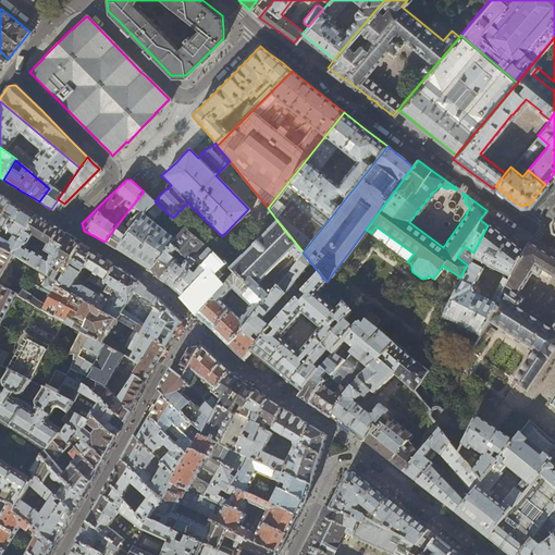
[(109,245),(116,249),(128,231),(155,201),(145,193),(144,192),(128,210),(134,214),(124,226),(119,223),(105,242),(109,245)]
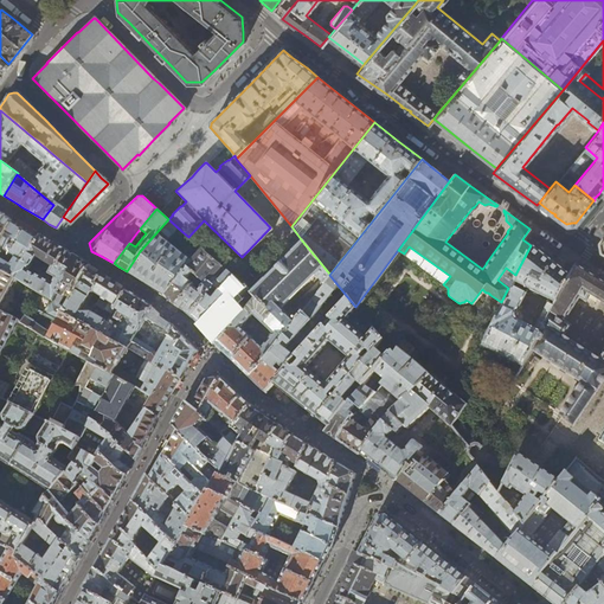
[(0,302),(14,277),(12,276),(0,269),(0,239),(11,219),(4,214),(0,212),(0,302)]
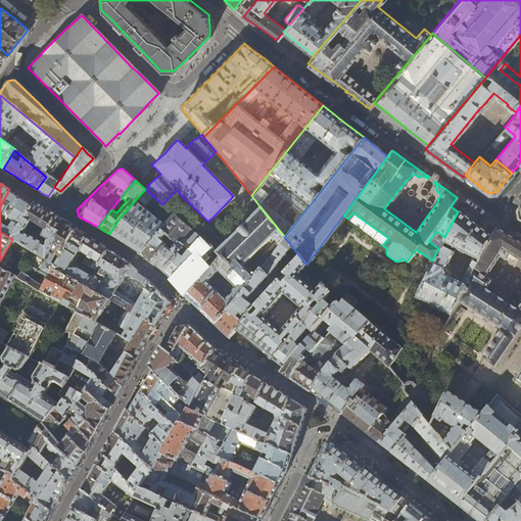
[(60,191),(54,187),(48,196),(50,197),(52,198),(54,197),(60,191)]
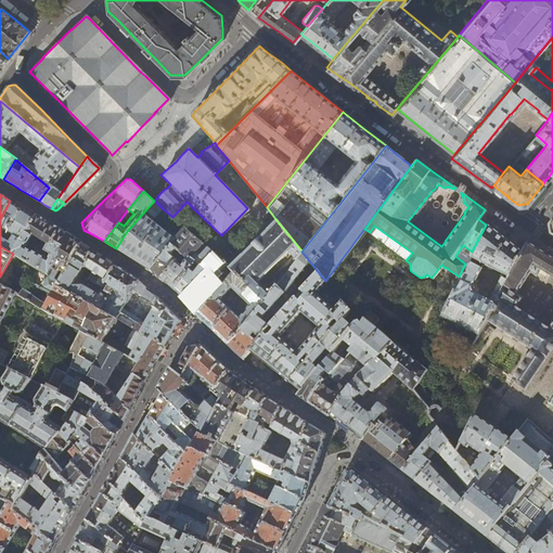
[(31,215),(10,201),(0,219),(0,246),(11,253),(34,216),(31,215)]
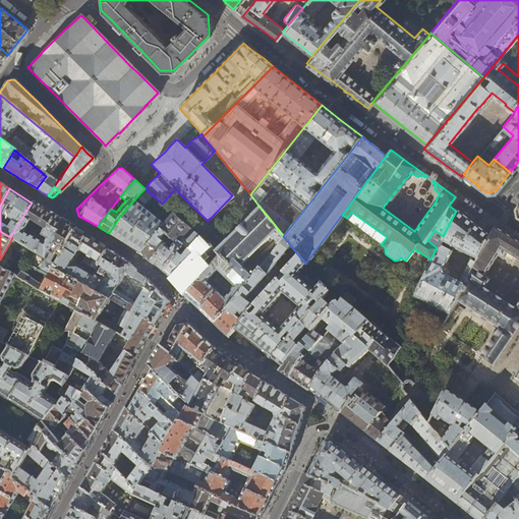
[(123,242),(139,252),(159,230),(170,238),(175,242),(177,241),(182,245),(188,249),(192,245),(187,241),(194,232),(172,213),(165,222),(162,224),(141,207),(150,197),(153,199),(155,197),(145,188),(120,216),(109,233),(123,242)]
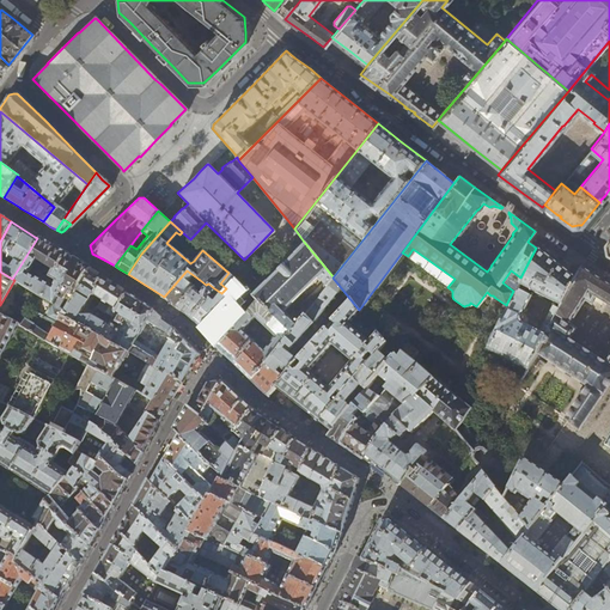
[(89,266),(63,251),(60,249),(38,236),(37,238),(12,279),(14,280),(53,302),(44,316),(55,322),(60,313),(61,313),(89,266)]
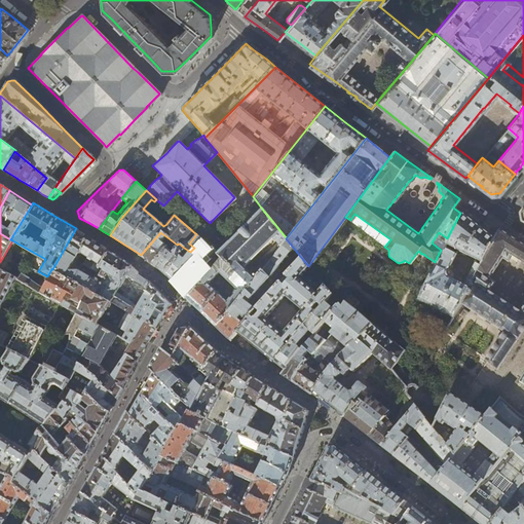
[(248,284),(286,237),(261,208),(216,253),(220,257),(248,284)]
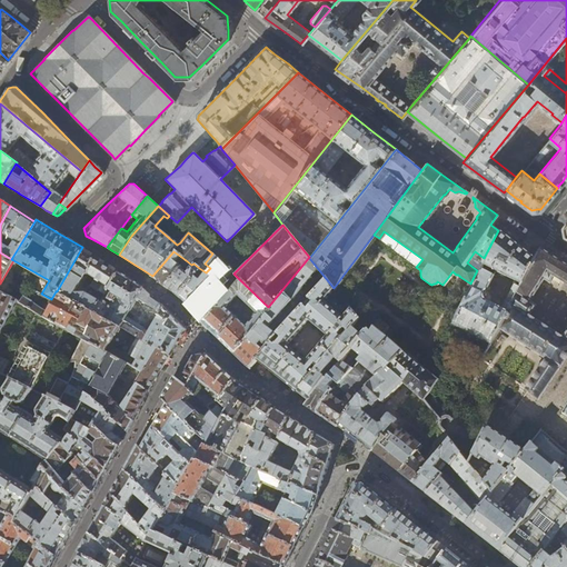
[(488,342),(497,328),(533,258),(515,244),(498,230),(484,258),(477,270),(474,277),(470,284),(450,322),(488,342)]
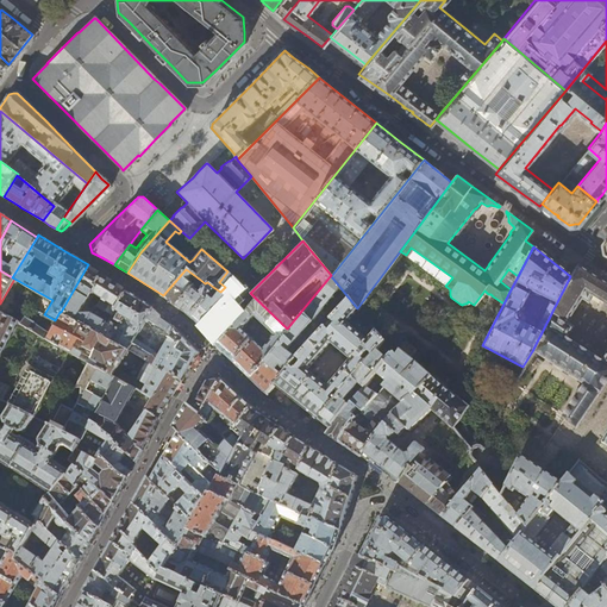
[(125,289),(106,277),(88,266),(88,264),(61,312),(98,333),(112,311),(113,308),(125,289)]
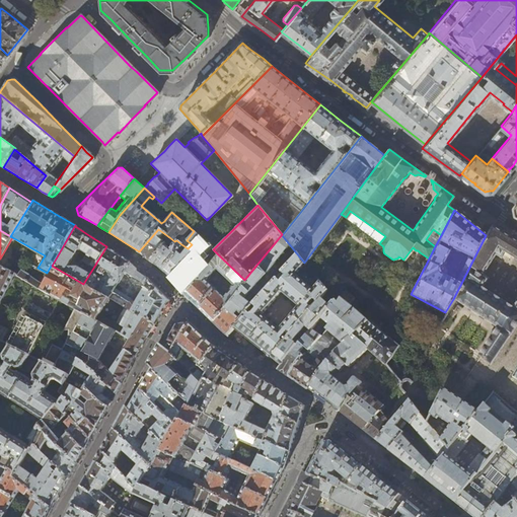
[(516,241),(491,225),(486,235),(453,299),(494,324),(475,353),(478,356),(489,363),(516,320),(516,241)]
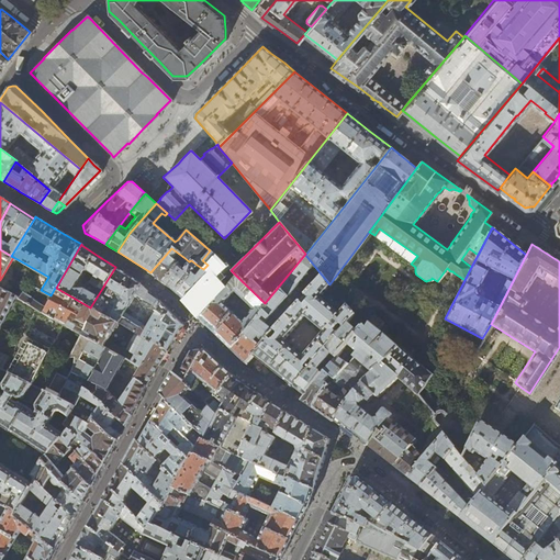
[(155,276),(161,281),(183,257),(171,248),(150,272),(155,276)]
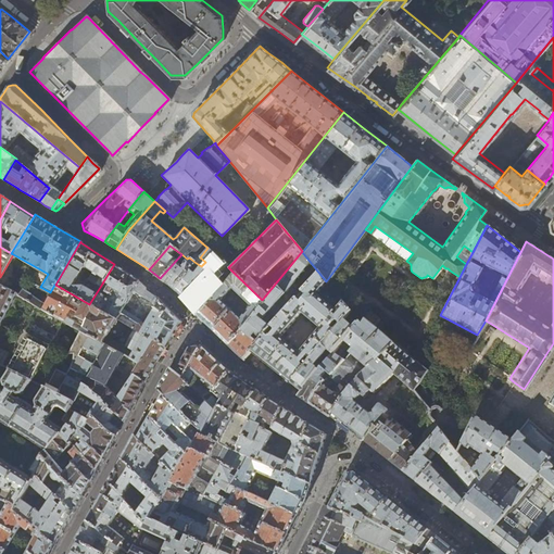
[(188,303),(197,313),(233,272),(228,267),(208,248),(200,257),(205,262),(201,266),(205,271),(181,297),(188,303)]
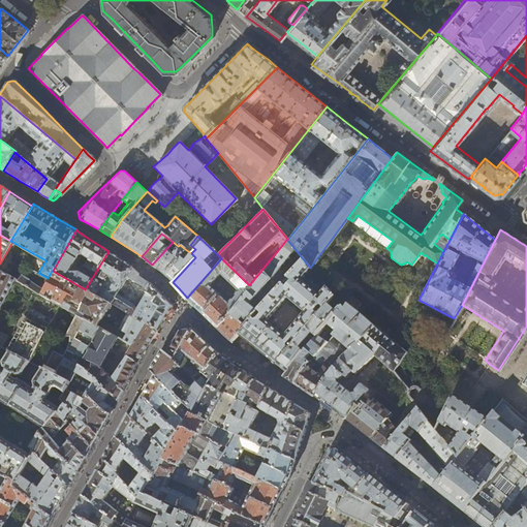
[(331,293),(310,268),(287,240),(287,239),(249,285),(216,327),(223,334),(230,341),(237,333),(243,336),(249,340),(261,351),(267,355),(275,363),(316,313),(313,310),(316,306),(320,309),(332,296),(331,293)]
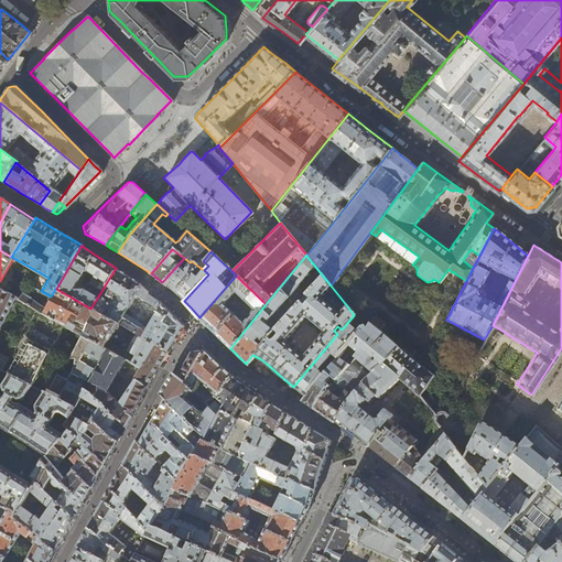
[(166,287),(173,292),(197,266),(192,261),(190,262),(184,258),(162,282),(166,287)]
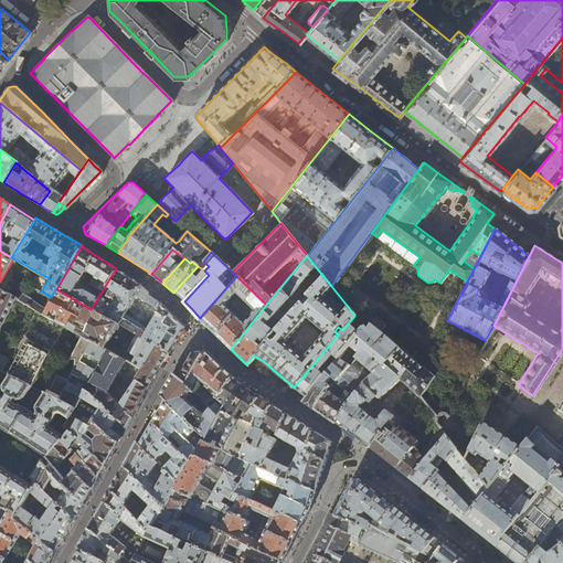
[(173,293),(178,296),(184,301),(209,275),(204,271),(198,266),(173,293)]
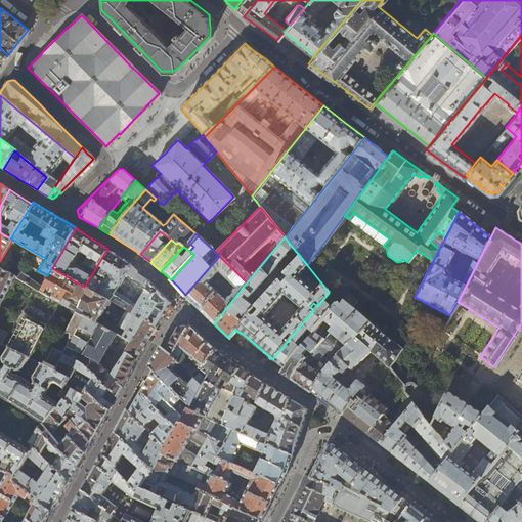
[(110,250),(107,249),(97,265),(101,267),(99,270),(96,267),(84,287),(109,301),(109,300),(130,263),(110,250)]
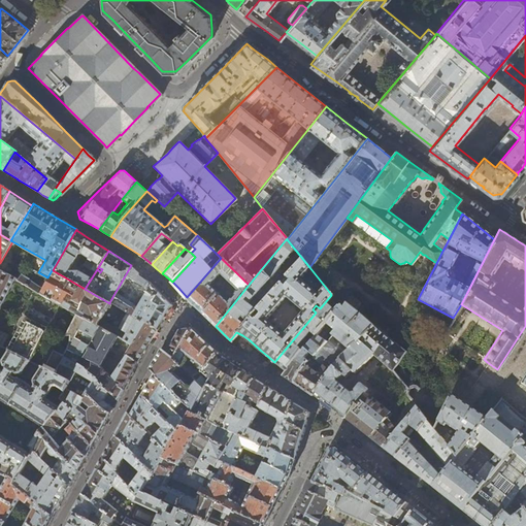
[(221,258),(187,297),(186,298),(198,310),(216,326),(249,285),(221,258)]
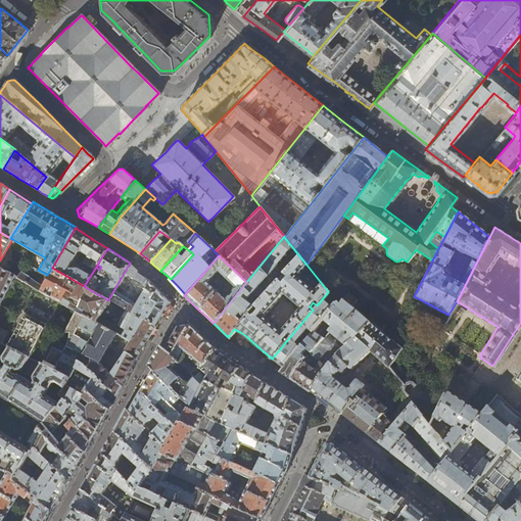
[(137,270),(130,263),(108,299),(126,309),(154,326),(159,318),(170,300),(145,278),(141,274),(137,271),(137,270)]
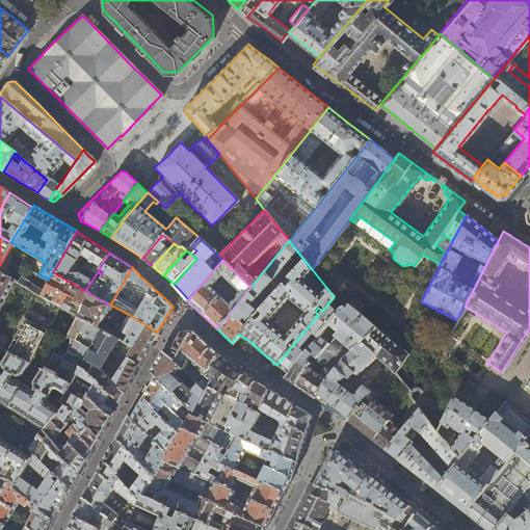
[(30,289),(37,293),(97,327),(110,306),(85,291),(53,272),(52,272),(48,280),(38,274),(26,268),(18,282),(23,285),(30,289)]
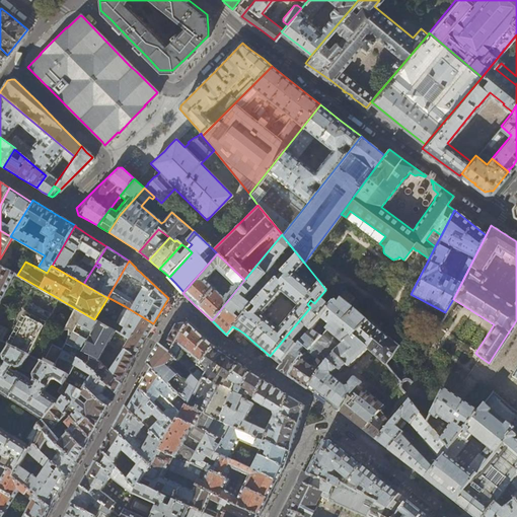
[(0,340),(5,328),(0,324),(0,301),(14,273),(0,266),(0,340)]
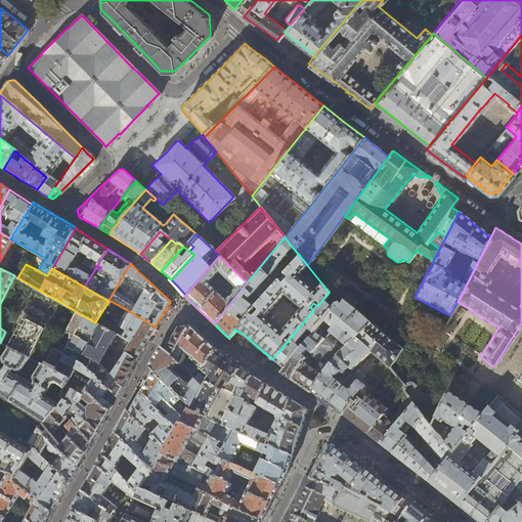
[(18,306),(30,285),(23,280),(11,301),(12,303),(18,306)]
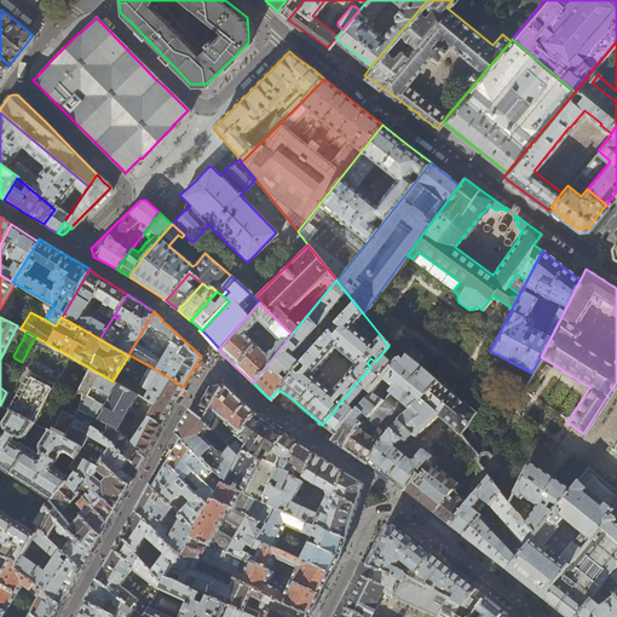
[(26,375),(7,409),(41,426),(81,447),(91,427),(115,382),(113,381),(44,341),(36,355),(38,355),(27,376),(26,375)]
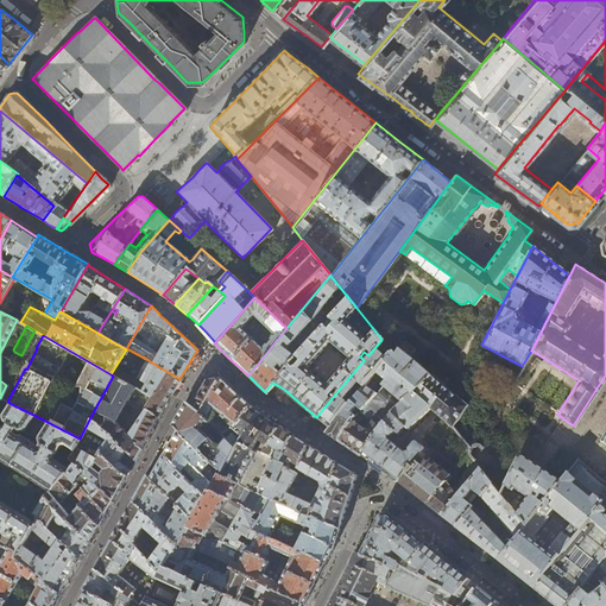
[(327,425),(329,427),(364,384),(371,376),(391,351),(382,340),(368,355),(364,360),(316,417),(321,421),(327,425)]
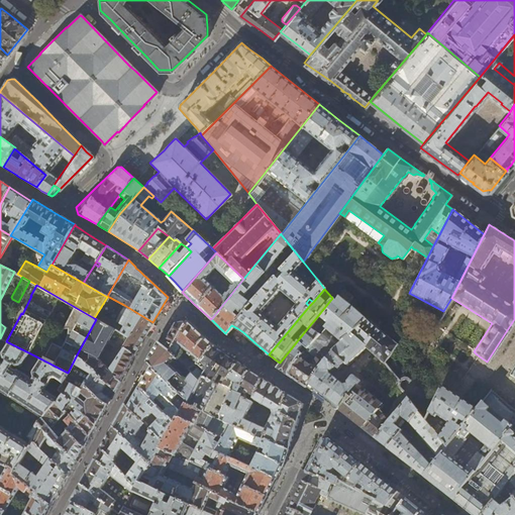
[(324,399),(336,408),(346,415),(353,421),(361,426),(376,409),(380,404),(355,383),(358,379),(351,375),(350,374),(349,375),(343,381),(344,383),(342,385),(328,373),(328,371),(331,371),(334,367),(336,369),(342,362),(345,365),(365,345),(383,362),(395,344),(387,337),(387,336),(346,302),(351,296),(348,294),(347,294),(342,290),(334,301),(332,298),(315,319),(323,326),(317,333),(304,348),(314,356),(321,362),(315,368),(305,384),(309,387),(316,393),(318,394),(324,399)]
